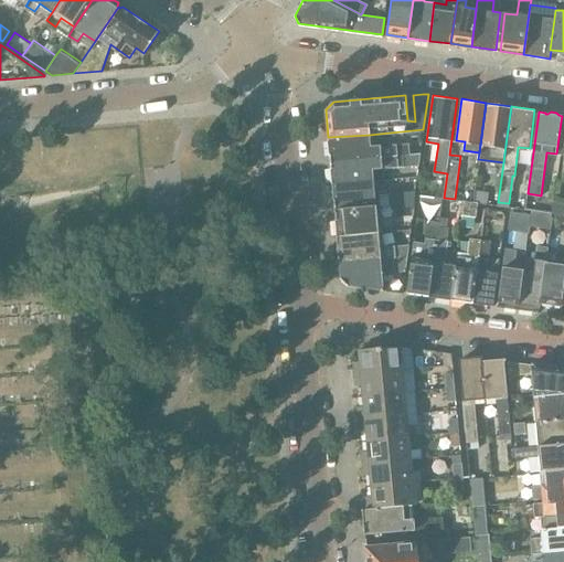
[(370,146),(369,135),(328,137),(330,160),(410,152),(408,142),(370,146)]
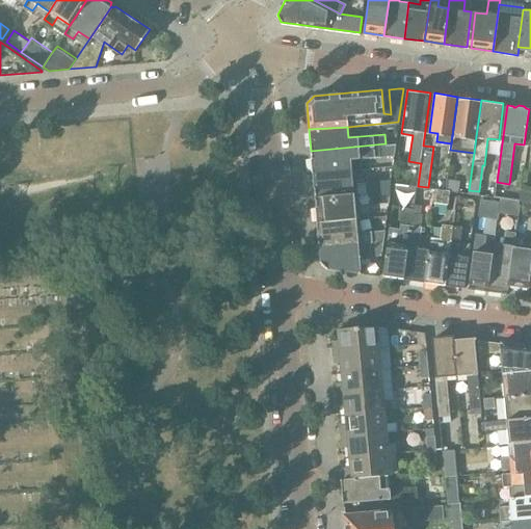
[(311,151),(313,172),(351,168),(350,158),(374,156),(394,155),(396,150),(396,142),(386,143),(311,151)]
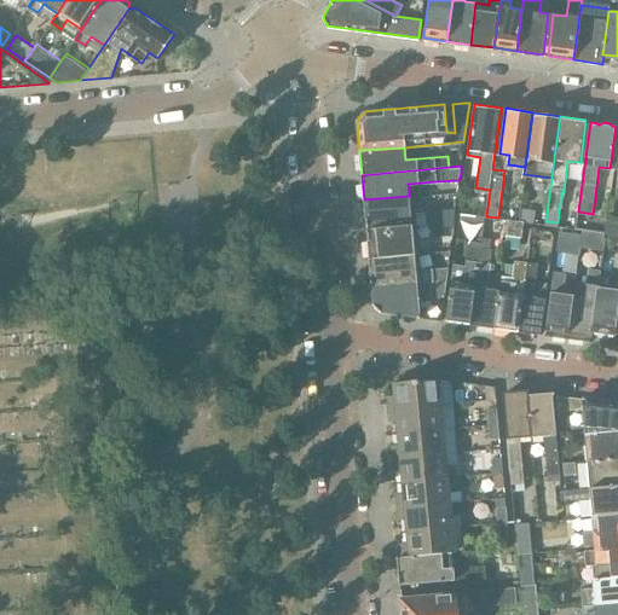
[(409,196),(364,199),(367,228),(415,225),(432,222),(433,236),(455,233),(454,221),(454,207),(410,212),(409,196)]
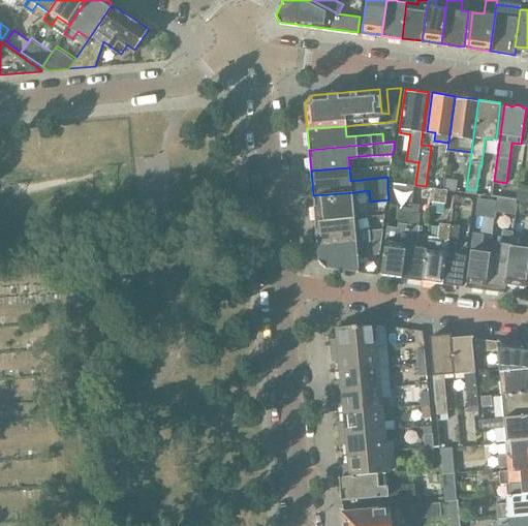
[(446,177),(444,187),(455,188),(457,178),(446,177)]
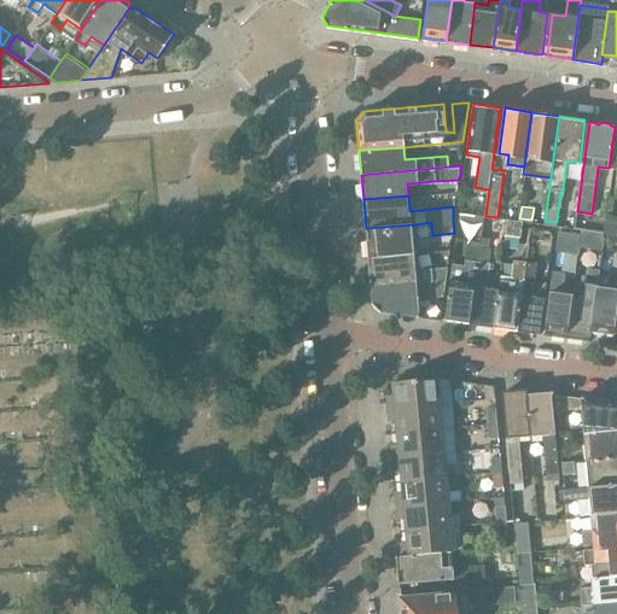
[(506,233),(521,235),(523,220),(508,217),(506,233)]
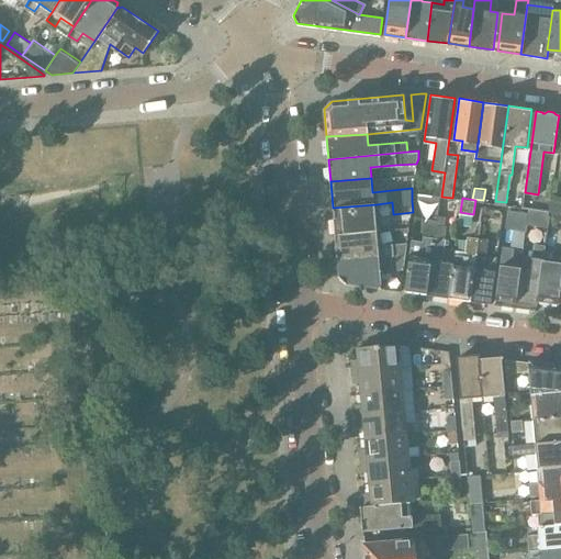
[(560,200),(552,199),(550,199),(549,210),(550,211),(560,212),(560,200)]
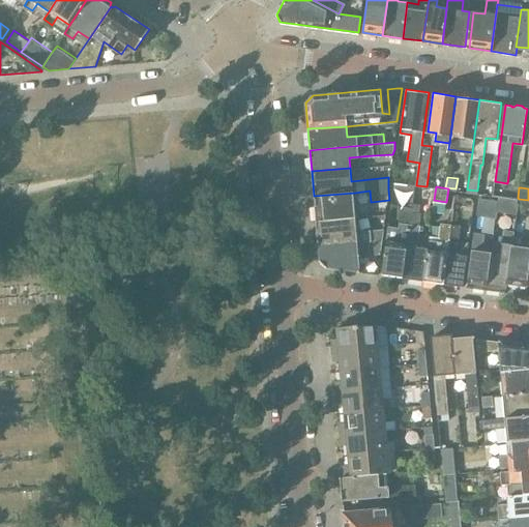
[(356,203),(355,193),(314,196),(316,221),(354,216),(353,204),(356,203)]
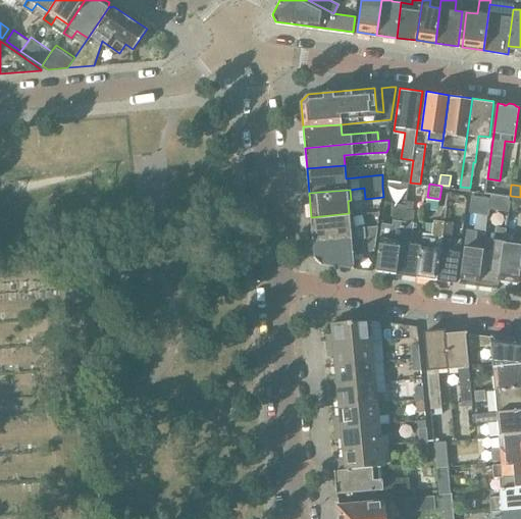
[(489,208),(508,210),(509,210),(510,207),(511,199),(509,199),(509,195),(490,193),(490,196),(489,208)]
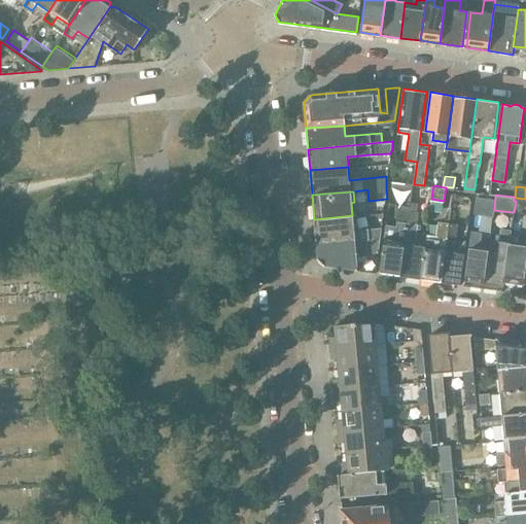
[(493,215),(494,210),(495,198),(476,196),(472,213),(470,213),(469,225),(481,226),(482,214),(493,215)]
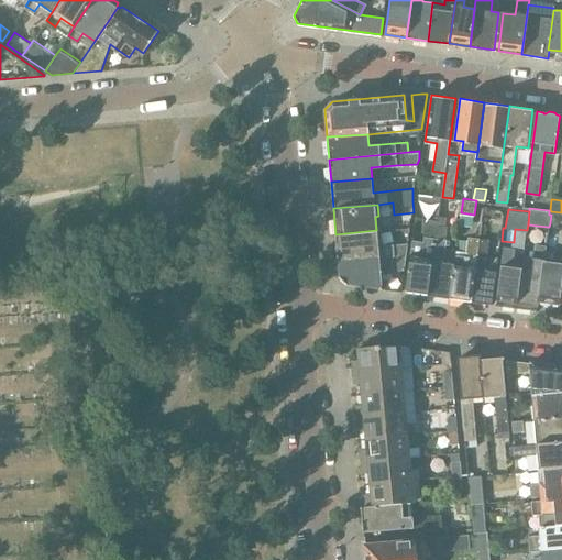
[(561,212),(551,211),(551,215),(550,223),(557,224),(557,219),(561,220),(561,212)]
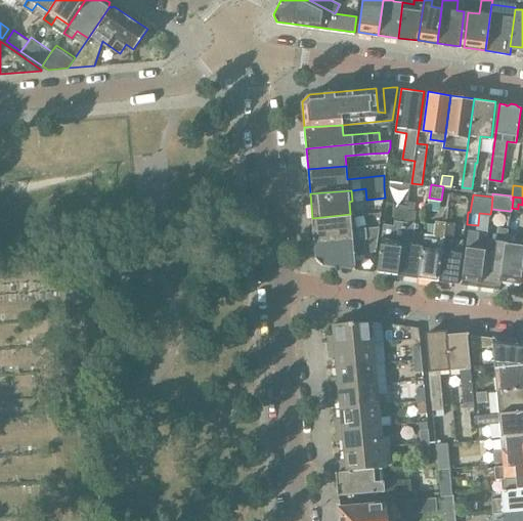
[(408,200),(407,205),(398,274),(420,276),(424,247),(424,241),(413,239),(418,210),(415,210),(416,201),(408,200)]
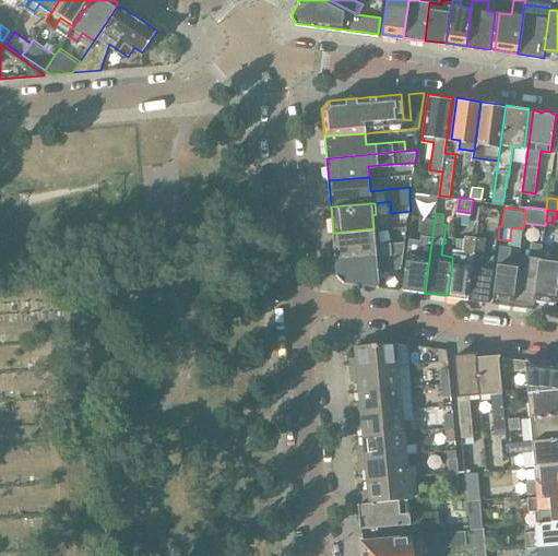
[(422,239),(410,237),(403,290),(425,293),(435,219),(424,216),(422,239)]
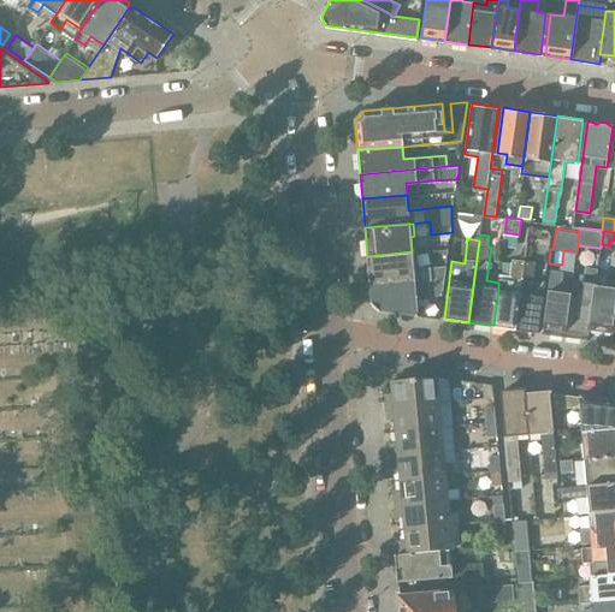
[(412,251),(367,256),(370,285),(418,280),(444,278),(445,266),(413,268),(412,251)]
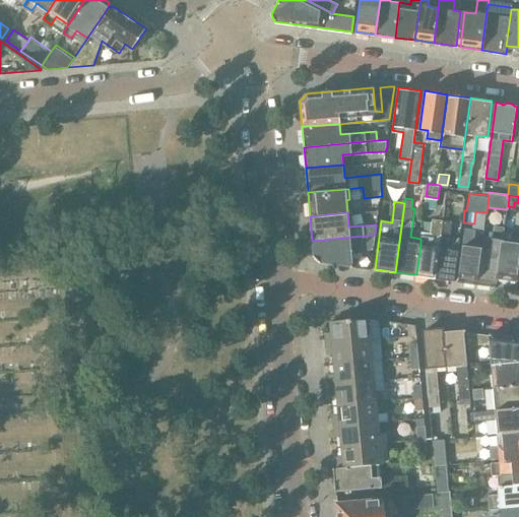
[(441,219),(440,227),(433,277),(452,279),(458,237),(448,235),(450,220),(441,219)]
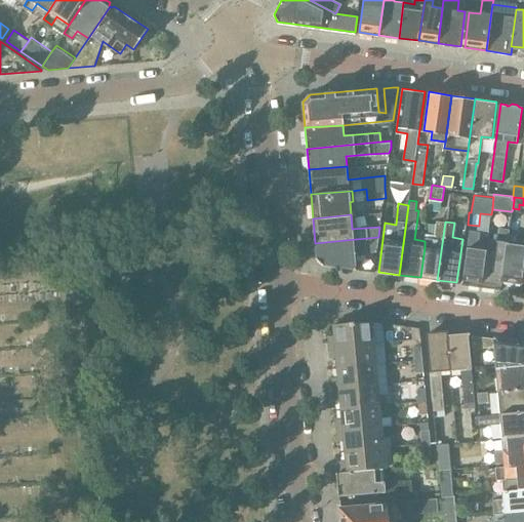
[(488,238),(487,248),(482,286),(500,288),(501,279),(501,280),(507,243),(509,227),(498,226),(497,239),(488,238)]
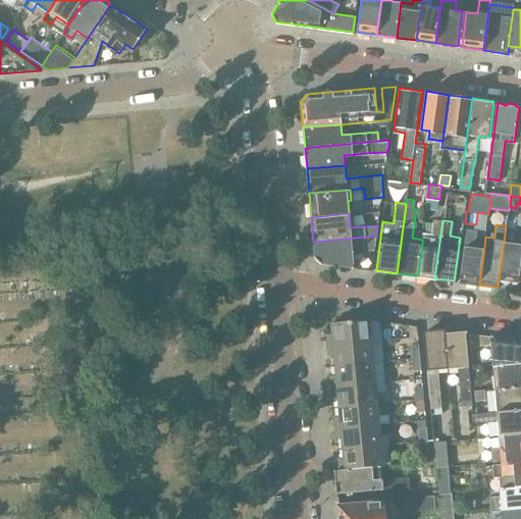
[(434,278),(441,227),(432,225),(431,237),(428,237),(427,247),(422,246),(418,275),(434,278)]
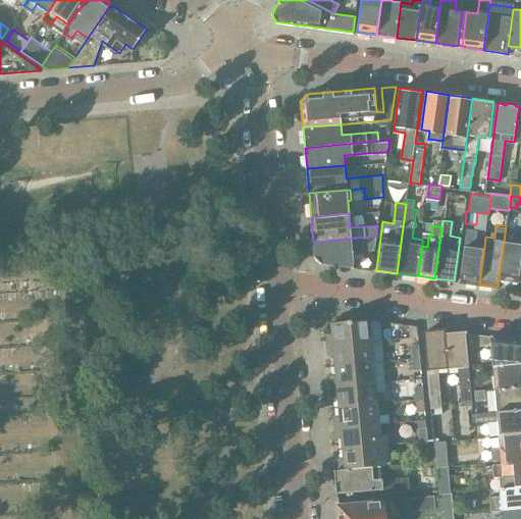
[(465,227),(458,282),(479,284),(484,247),(485,237),(476,236),(477,228),(465,227)]
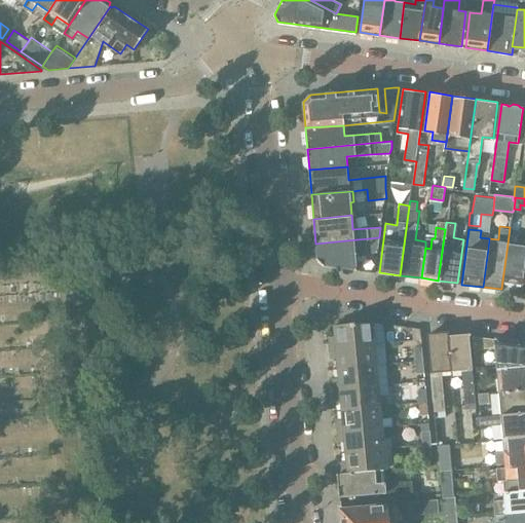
[(379,237),(357,239),(315,244),(316,257),(323,264),(357,269),(354,254),(366,254),(365,252),(377,251),(379,237)]
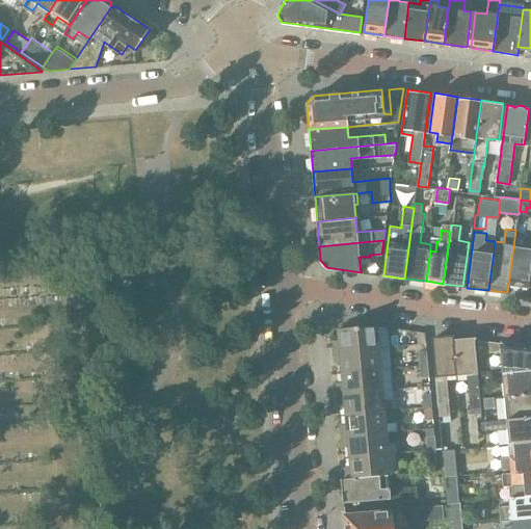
[(528,286),(530,267),(530,248),(513,246),(508,284),(528,286)]
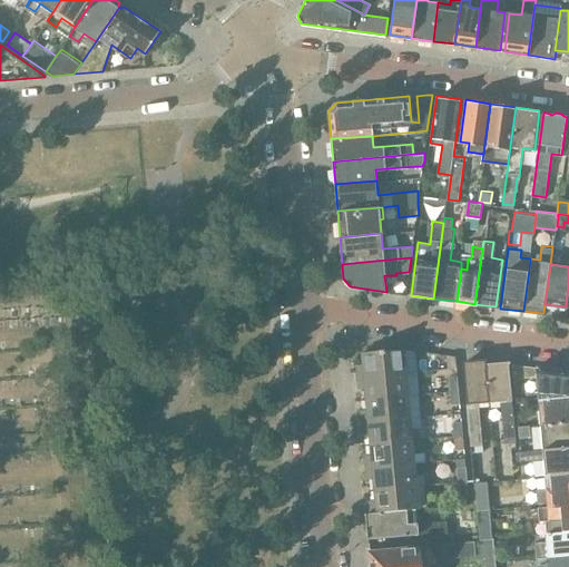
[(356,364),(357,377),(406,372),(404,349),(383,350),(383,345),(365,348),(365,352),(362,352),(363,363),(356,364)]
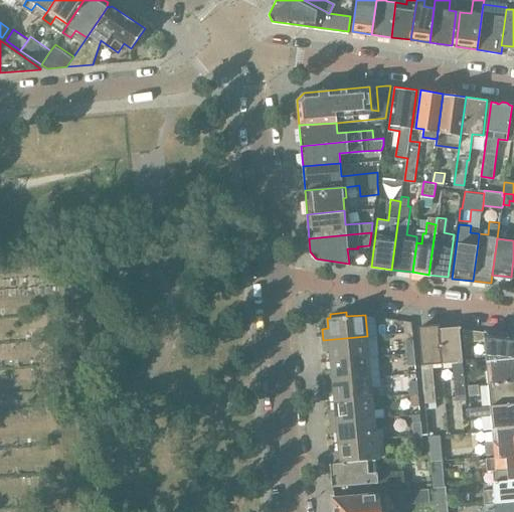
[(412,331),(411,321),(403,320),(404,332),(412,331)]
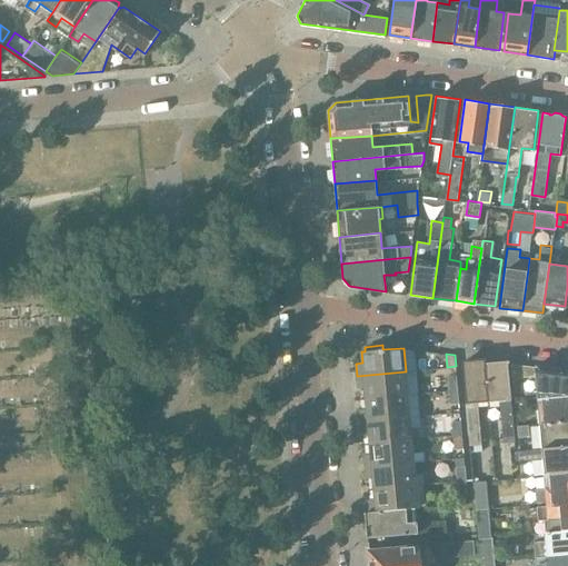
[(489,400),(486,363),(486,359),(462,361),(469,445),(481,444),(477,401),(489,400)]
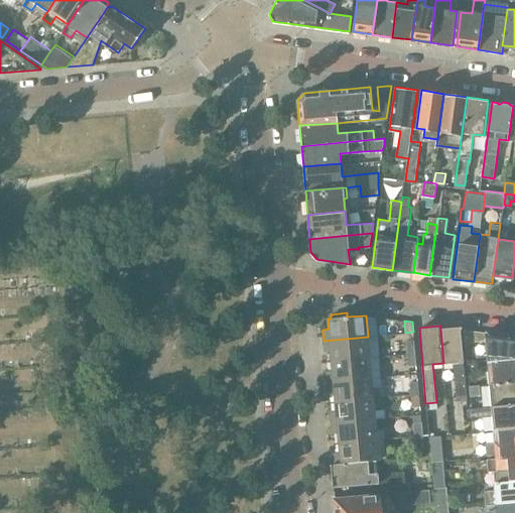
[(466,403),(460,328),(440,329),(443,363),(453,362),(456,404),(466,403)]
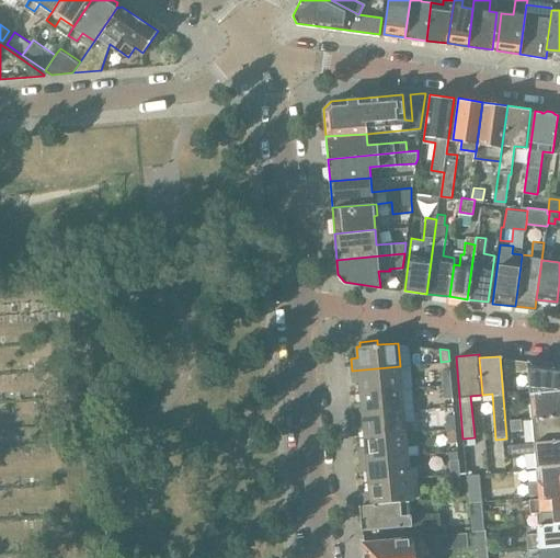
[(559,364),(504,356),(505,371),(528,374),(529,390),(559,387),(559,364)]
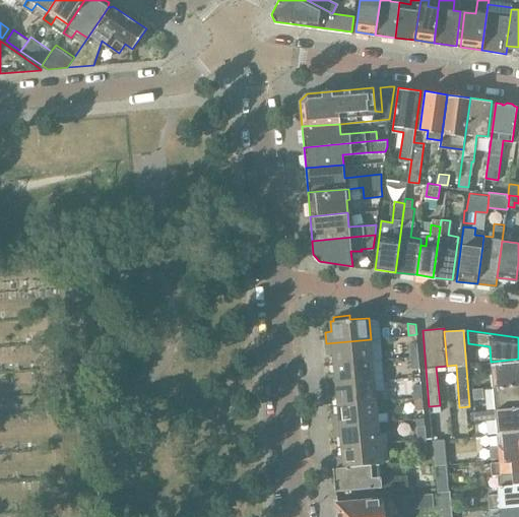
[(373,361),(371,339),(326,343),(327,353),(333,353),(334,364),(373,361)]
